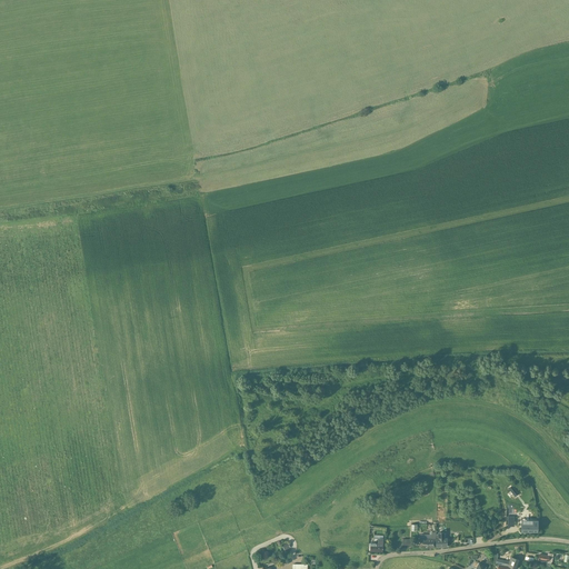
[(513,488),(512,486),(509,488),(510,490),(515,497),(519,493),(513,487),(513,488)]
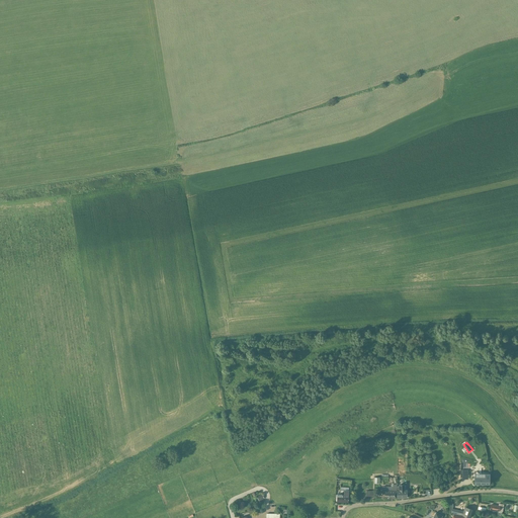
[(475,477),(475,484),(489,485),(490,473),(489,473),(485,473),(485,477),(477,477),(475,477)]
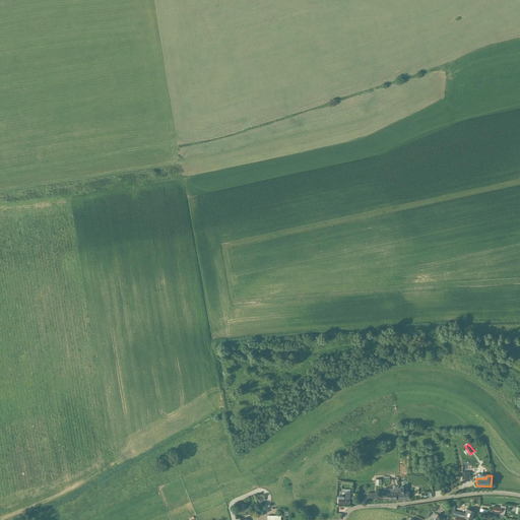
[(398,486),(394,486),(394,490),(384,490),(384,500),(398,500),(398,486)]
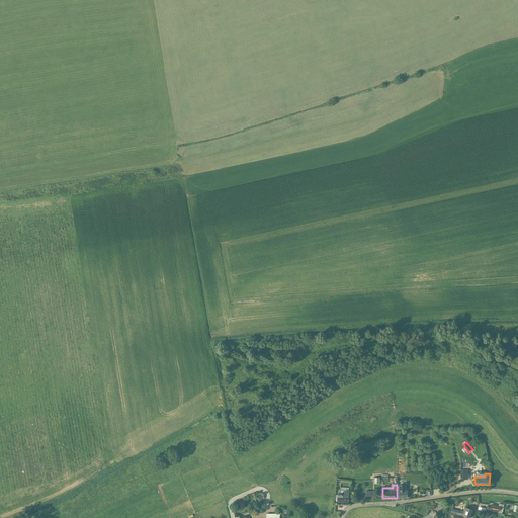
[(398,498),(407,498),(407,490),(406,490),(406,486),(403,486),(403,485),(399,485),(399,486),(397,487),(398,491),(397,491),(398,498)]
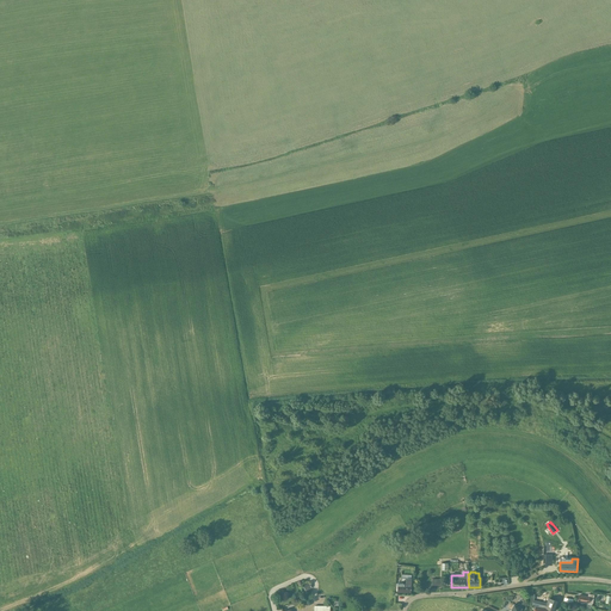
[(412,579),(401,579),(401,584),(397,584),(396,592),(411,592),(412,579)]
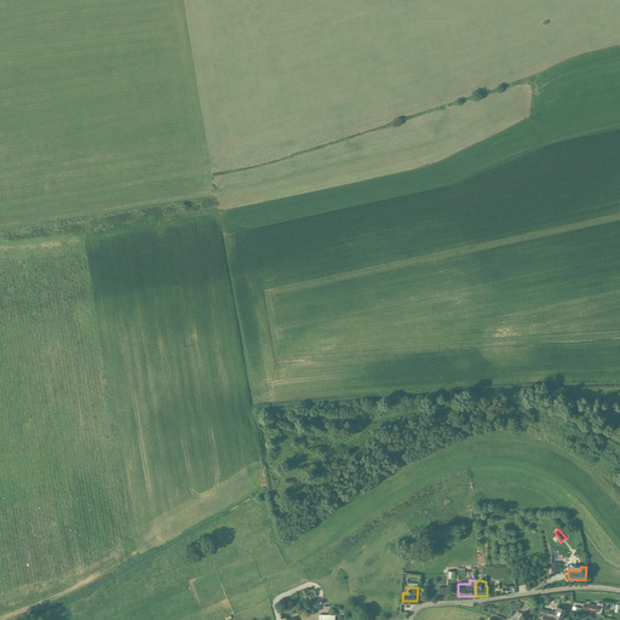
[(562,619),(567,610),(566,610),(556,607),(555,612),(541,609),(540,614),(554,618),(561,619),(562,619)]
